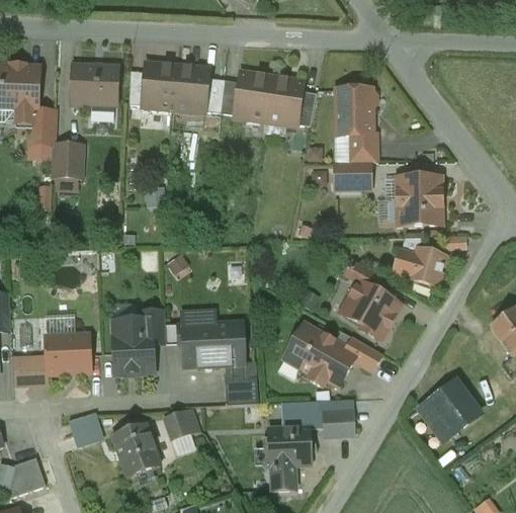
[(27,65),(11,64),(11,67),(0,66),(0,119),(34,121),(34,133),(30,136),(30,144),(55,145),(57,110),(39,109),(40,68),(27,68),(27,65)]
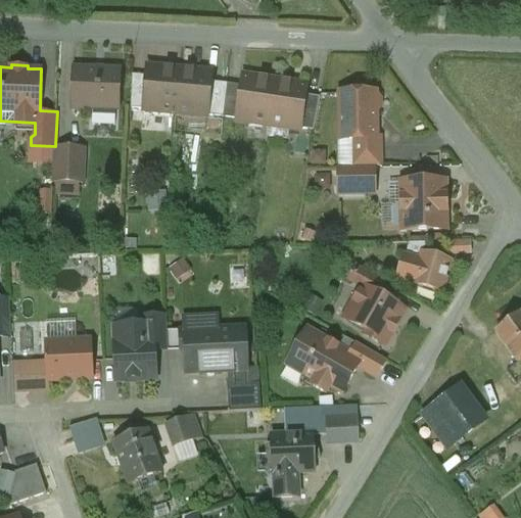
[(181,65),(160,64),(160,65),(148,64),(147,73),(144,106),(144,107),(177,110),(181,65)]
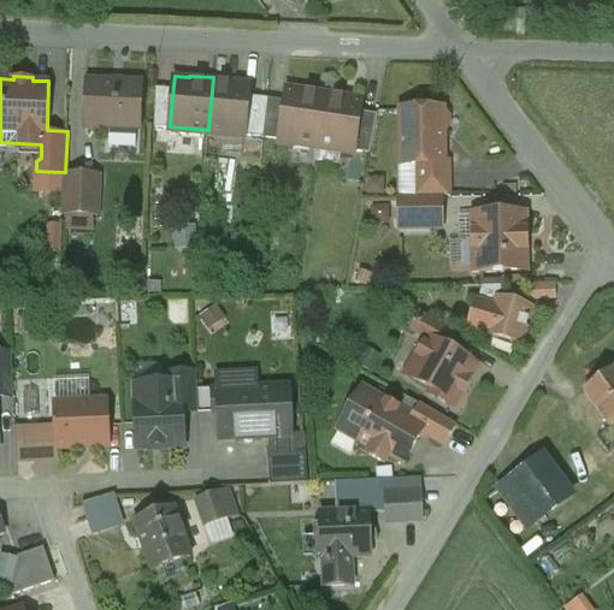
[(237,80),(213,77),(208,130),(246,134),(246,131),(249,93),(251,83),(236,82),(237,80)]
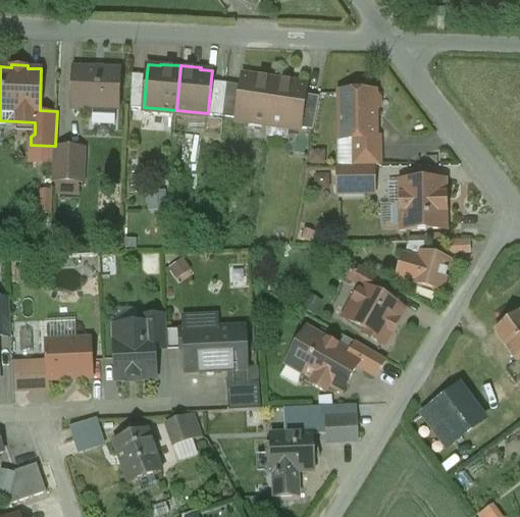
[(120,68),(75,67),(73,103),(94,104),(93,120),(116,121),(116,105),(118,105),(120,68)]
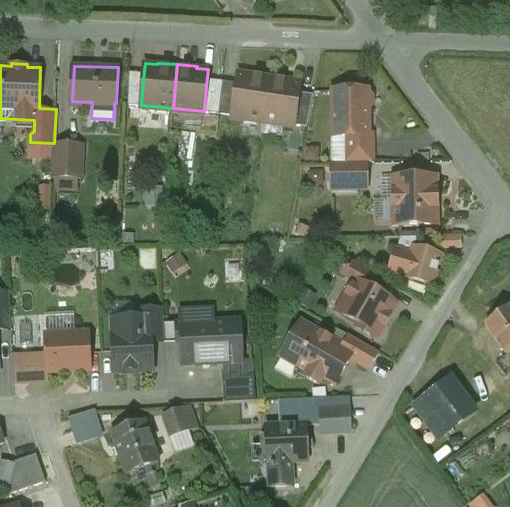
[(144,71),(130,70),(129,103),(141,104),(144,71)]
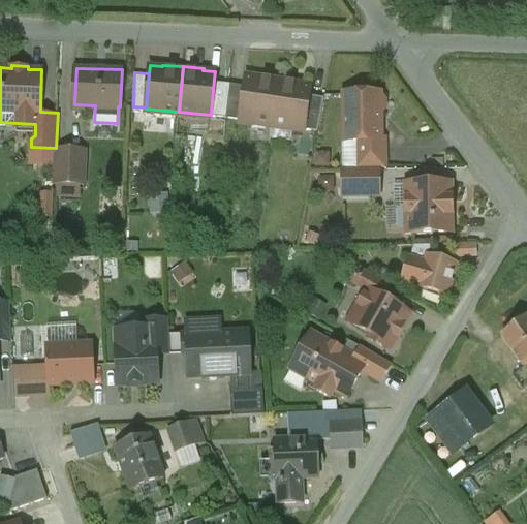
[(279,79),(259,75),(258,76),(247,74),(246,83),(241,117),(241,119),(273,123),(279,79)]
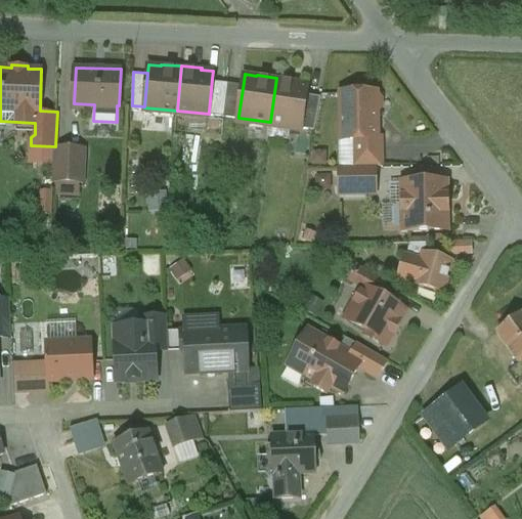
[(297,80),(276,78),(270,122),(302,127),(302,125),(307,92),(308,84),(297,82),(297,80)]
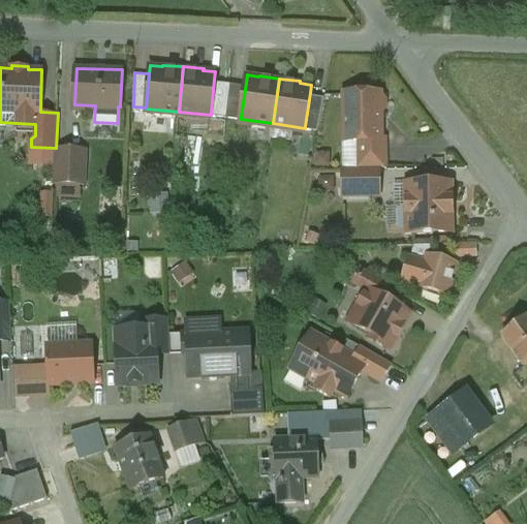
[(230,81),(214,80),(211,113),(226,115),(230,81)]
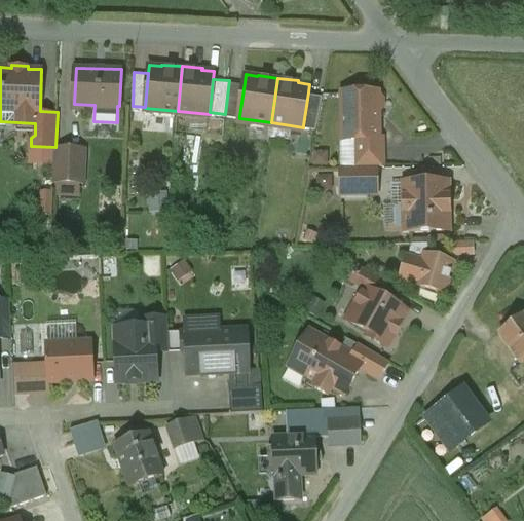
[(245,82),(229,80),(225,114),(239,116),(245,82)]
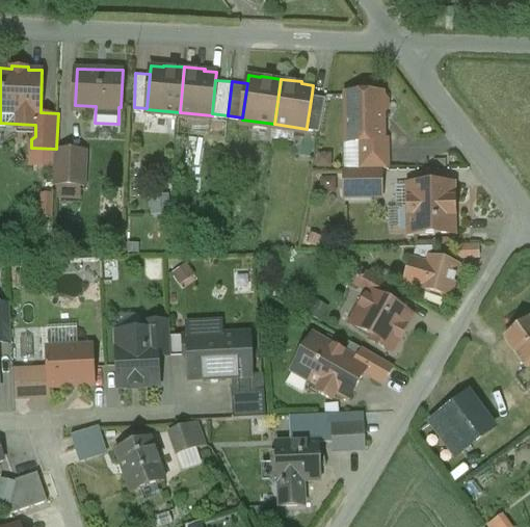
[(383,90),(346,90),(347,139),(360,139),(361,166),(381,166),(388,166),(388,137),(385,137),(385,109),(389,105),(389,98),(385,94),(383,90)]
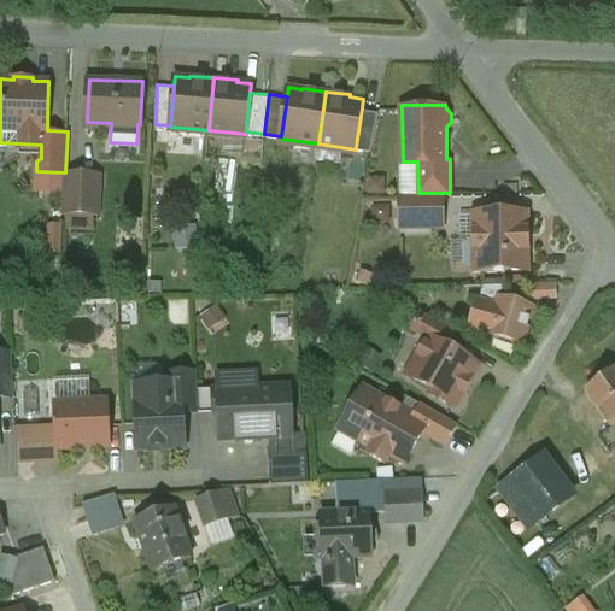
[(380,111),(362,109),(356,147),(373,150),(380,111)]
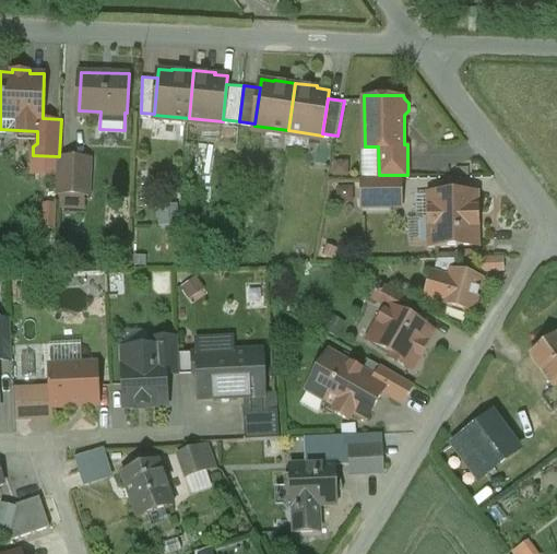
[(91,155),(60,154),(59,191),(90,192),(91,155)]
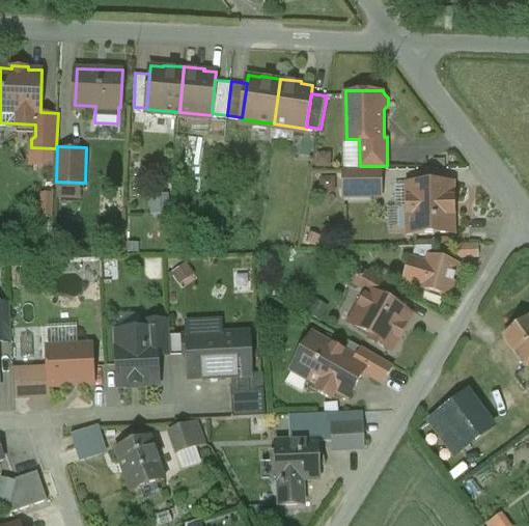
[(360,166),(345,166),(345,193),(381,193),(381,166),(360,166)]
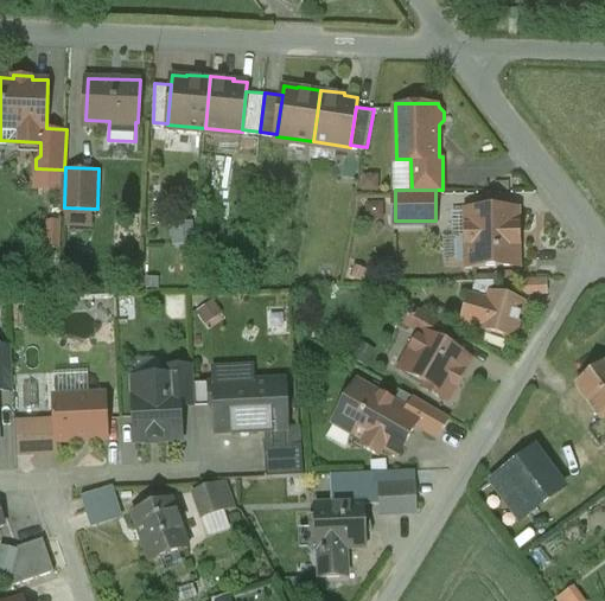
[(518,208),(467,209),(467,263),(518,262),(518,208)]
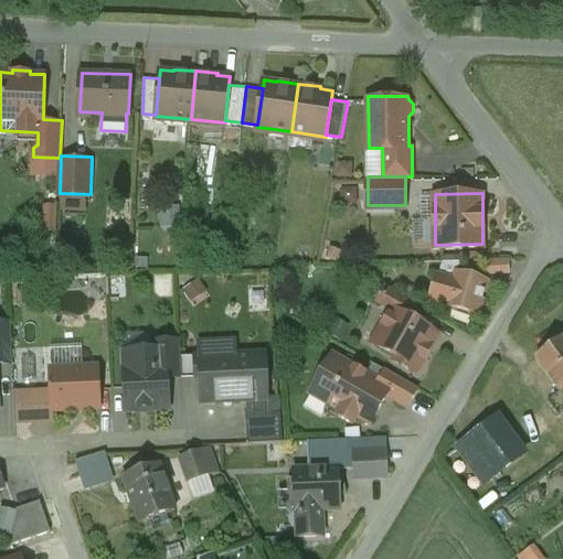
[(44,200),(44,225),(60,226),(61,200),(44,200)]
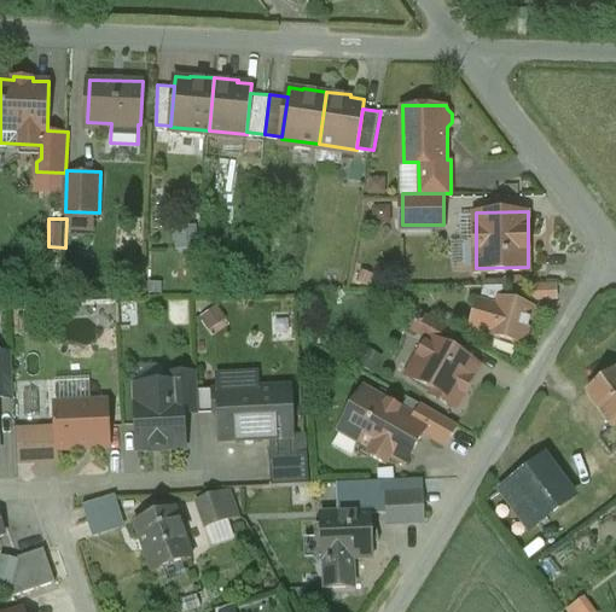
[(201,220),(176,221),(179,244),(202,242),(201,220)]
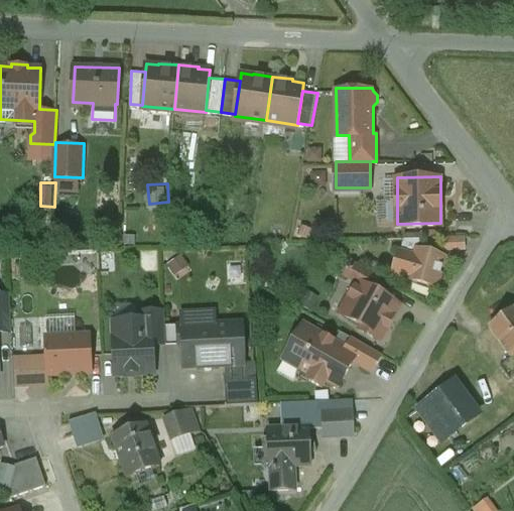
[(473,226),(448,226),(448,238),(473,238),(473,226)]
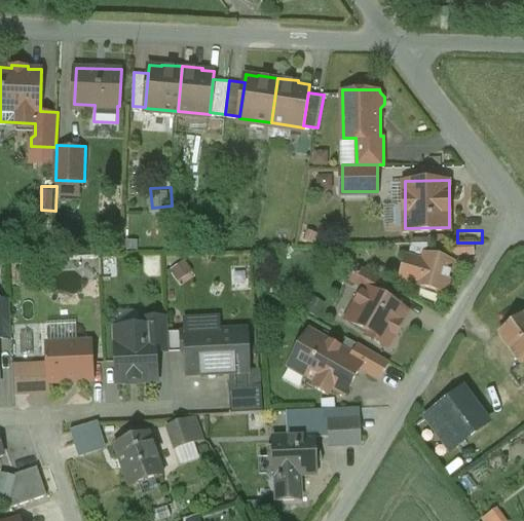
[(429,240),(412,242),(408,255),(424,259),(426,252),(429,240)]
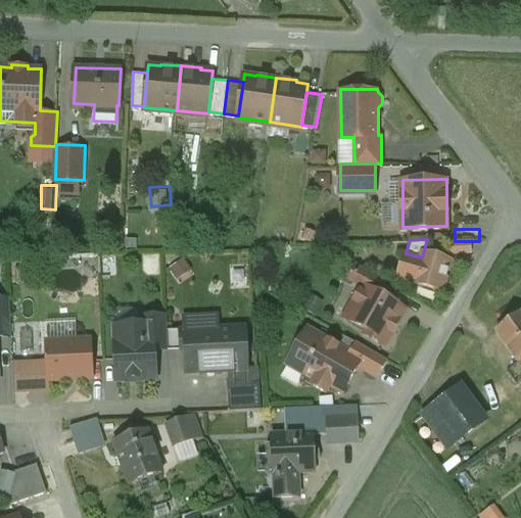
[(152,269),(161,269),(160,250),(150,251),(152,269)]
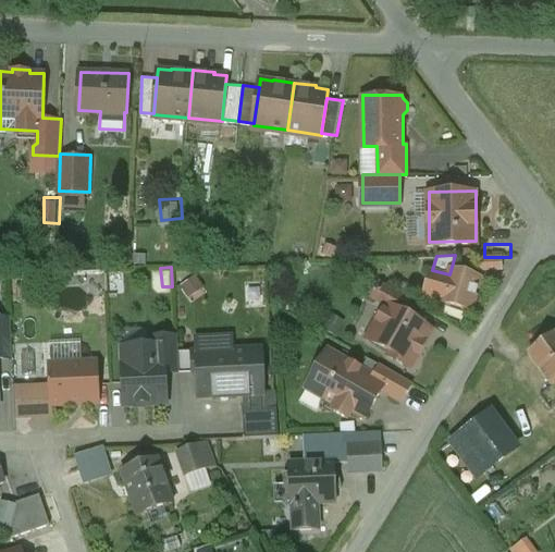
[(452,267),(449,274),(432,270),(426,293),(443,298),(442,299),(471,308),(481,276),(452,267)]
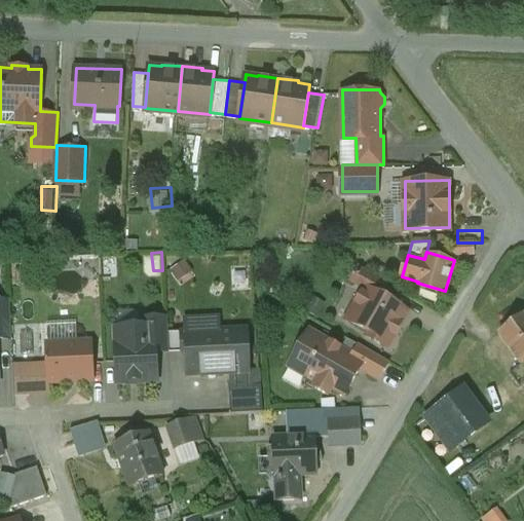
[(390,283),(359,264),(350,278),(365,286),(366,285),(383,295),(390,283)]
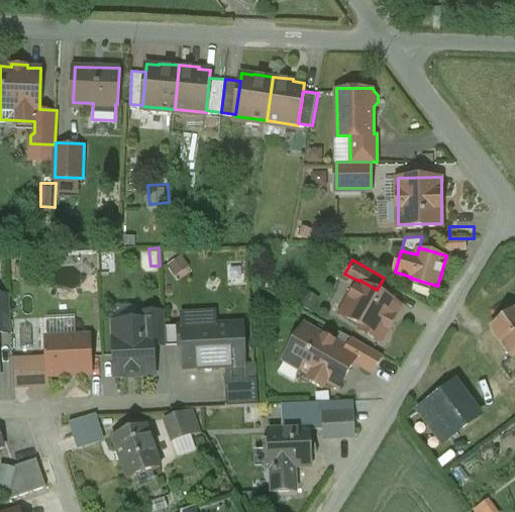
[(377,290),(359,280),(358,281),(348,300),(352,302),(345,314),(364,324),(362,327),(380,338),(387,325),(389,326),(394,316),(392,315),(399,302),(377,290)]
